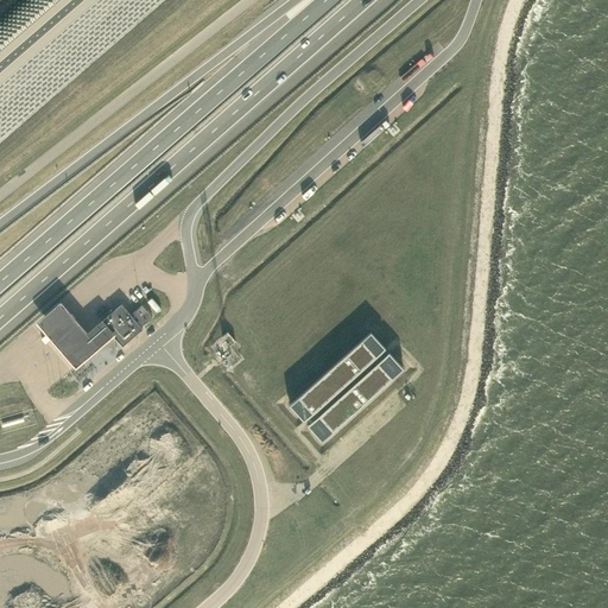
[(78,368),(115,336),(103,323),(88,335),(62,304),(39,323),(78,368)]
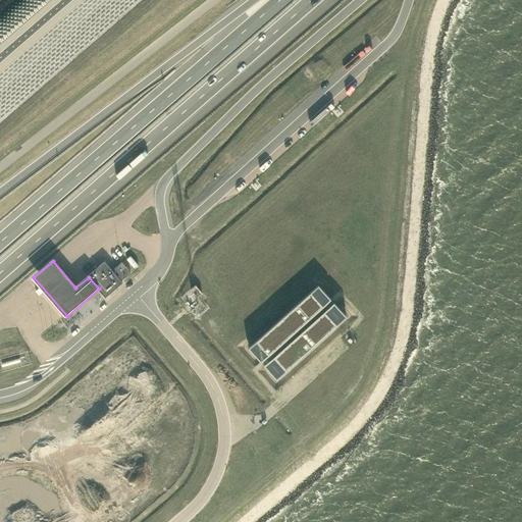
[(123,283),(124,283),(124,282),(124,281),(123,281),(106,262),(107,261),(106,261),(105,261),(104,261),(105,262),(89,275),(88,275),(88,276),(89,277),(106,297),(105,297),(106,298),(107,298),(108,297),(107,297),(123,283)]
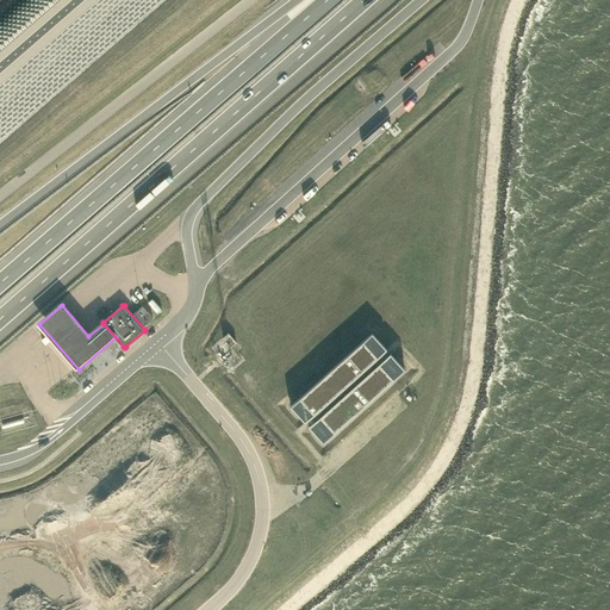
[(135,313),(145,327),(154,318),(144,306),(135,313)]
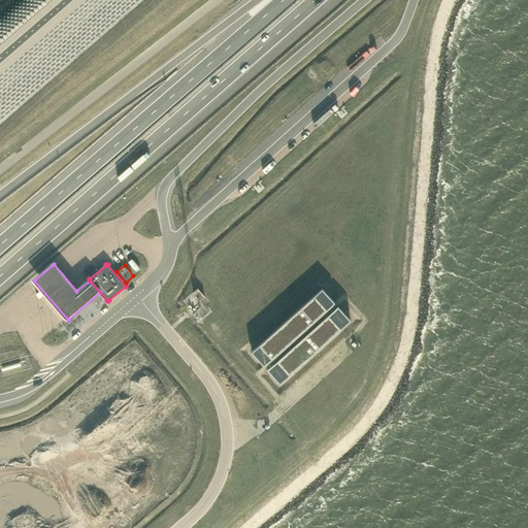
[(195,292),(201,300),(206,296),(200,288),(195,292)]
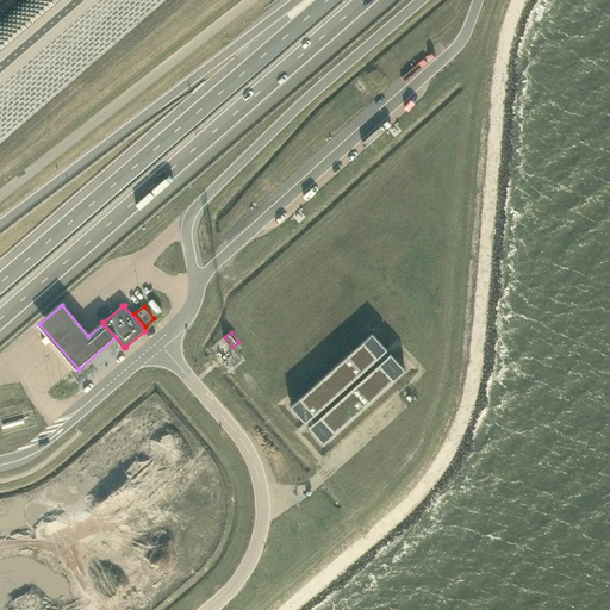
[(391,352),(373,332),(292,406),(309,424),(324,442),(406,369),(391,352)]
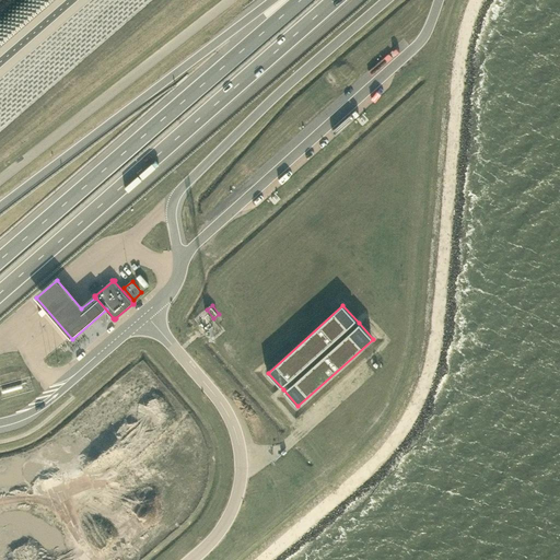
[(335,419),(327,427),(336,435),(343,429),(335,419)]
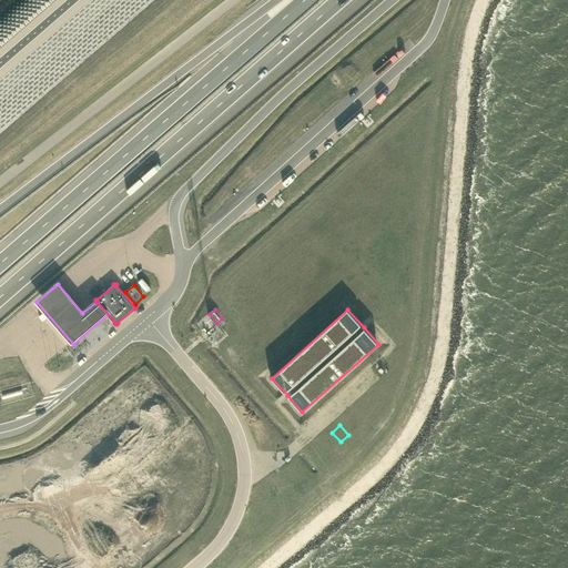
[(348,442),(353,450),(366,445),(363,438),(365,437),(364,435),(348,442)]
